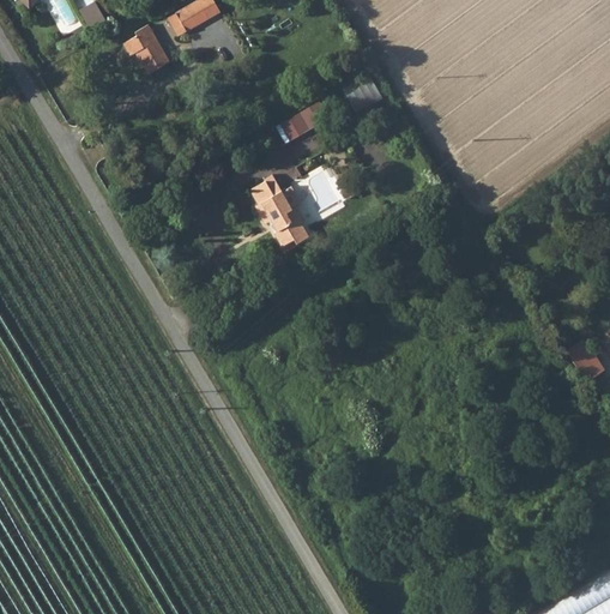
[(186,31),(219,11),(212,0),(197,0),(175,14),(186,31)]
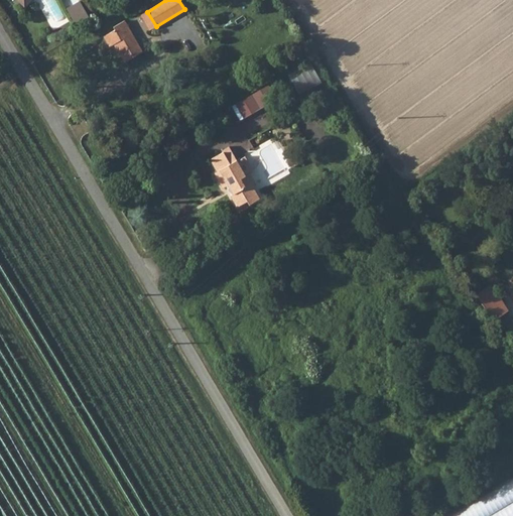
[(66,10),(75,25),(88,17),(79,2),(66,10)]
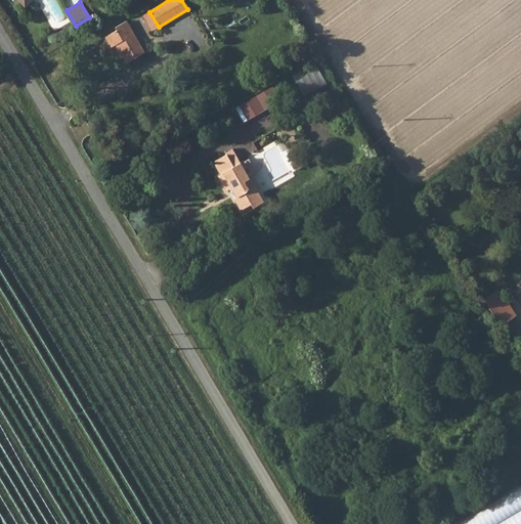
[(142,16),(152,32),(159,27),(149,12),(142,16)]
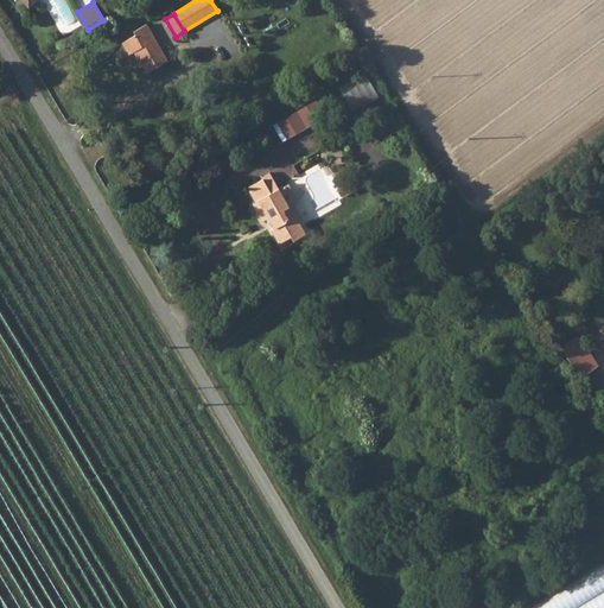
[(134,52),(146,73),(166,62),(147,29),(122,43),(128,55),(134,52)]
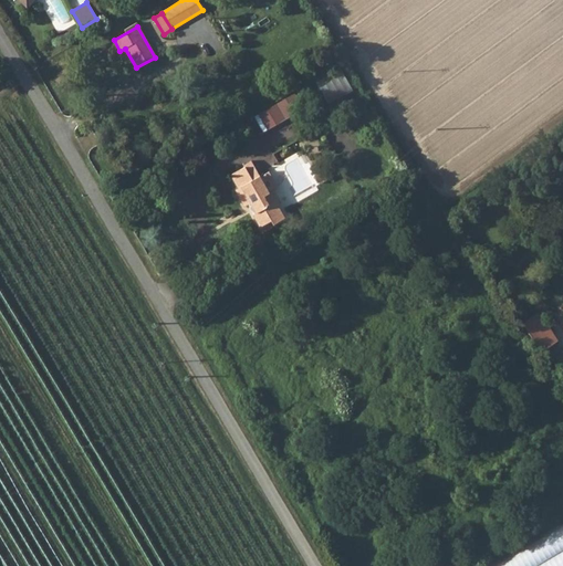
[(326,103),(352,92),(341,67),(315,80),(326,103)]
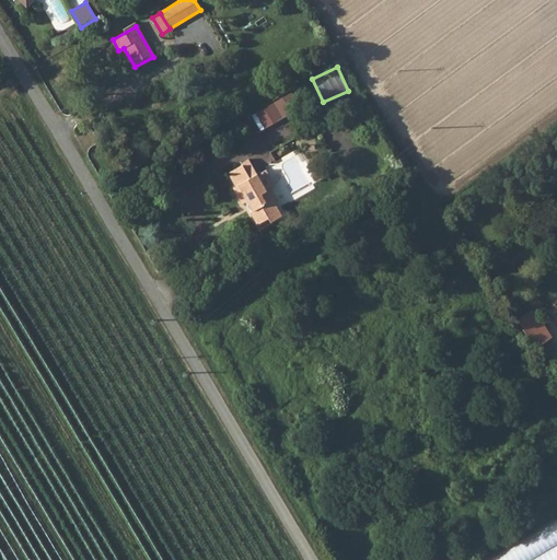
[(251,114),(259,129),(296,109),(287,94),(251,114)]
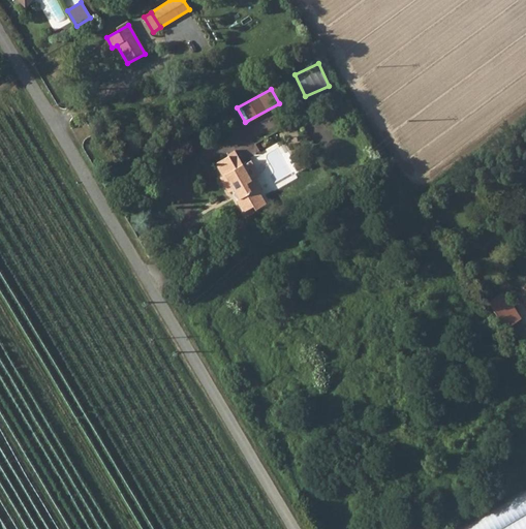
[(253,206),(255,209),(265,201),(258,190),(263,187),(255,176),(258,174),(250,159),(242,164),(234,149),(226,154),(227,156),(214,163),(221,175),(218,177),(227,192),(234,188),(239,197),(236,199),(243,211),(253,206)]
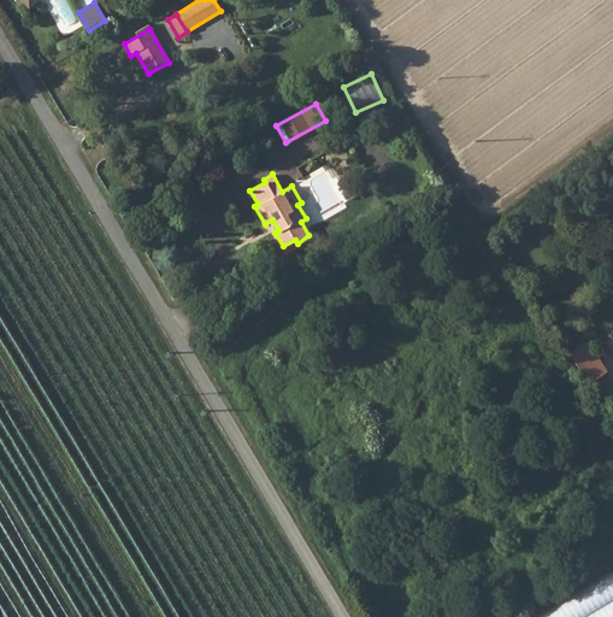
[(584,382),(591,378),(602,371),(583,340),(565,351),(584,382)]
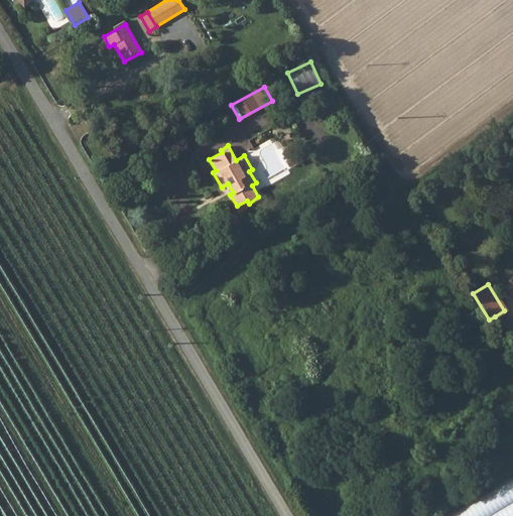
[(493,327),(499,323),(495,316),(489,319),(493,327)]
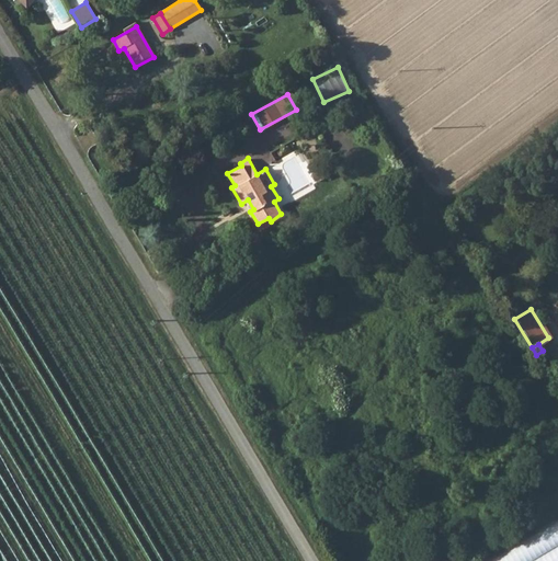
[(557,560),(557,516),(481,560),(557,560)]
